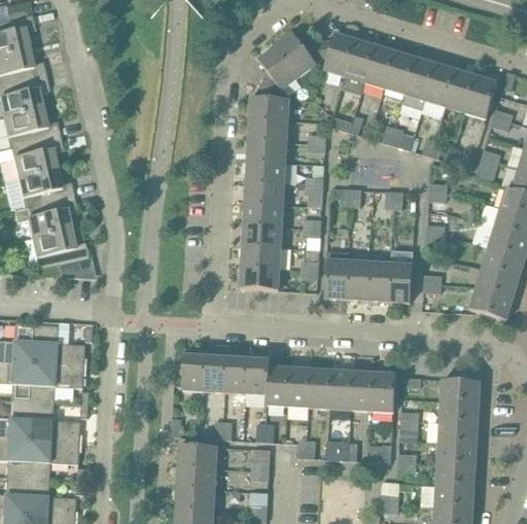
[(8,21),(0,22),(0,55),(29,48),(25,32),(35,30),(29,1),(5,7),(8,21)]
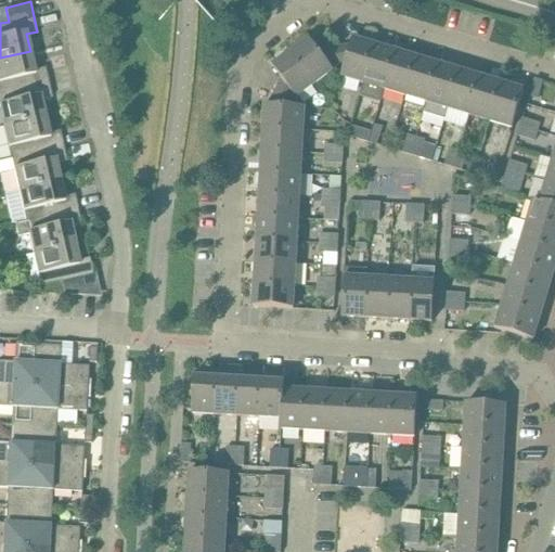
[(309,36),(291,50),(314,81),(333,67),(330,64),(337,62),(334,46),(318,48),(309,36)]
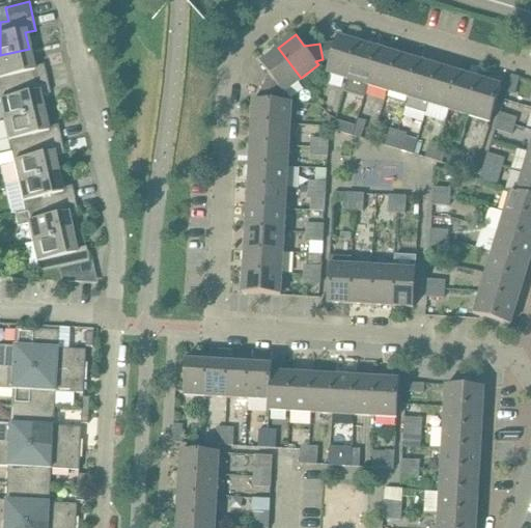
[(335,40),(319,44),(323,59),(330,58),(326,71),(346,77),(358,40),(337,34),(335,40)]
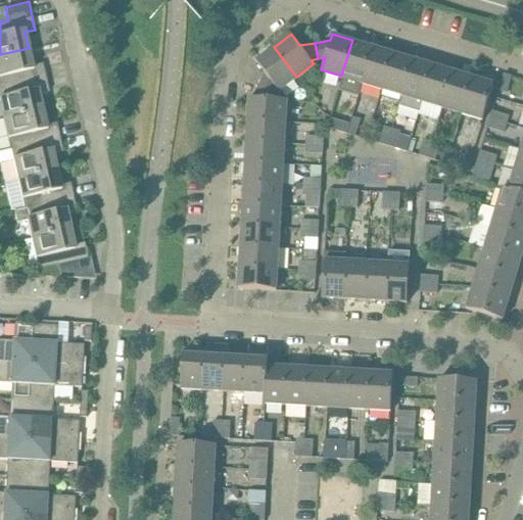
[(341,76),(338,88),(359,94),(362,82),(373,46),(352,40),(341,76)]
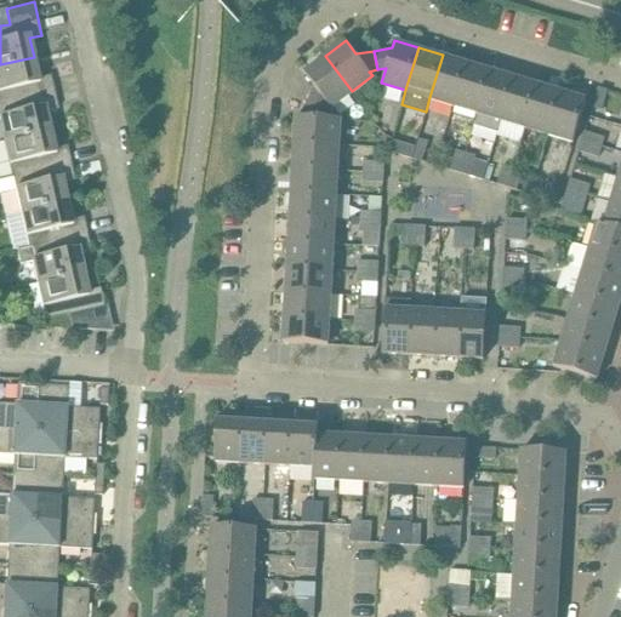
[(443,55),(429,97),(454,104),(466,62),(443,55)]
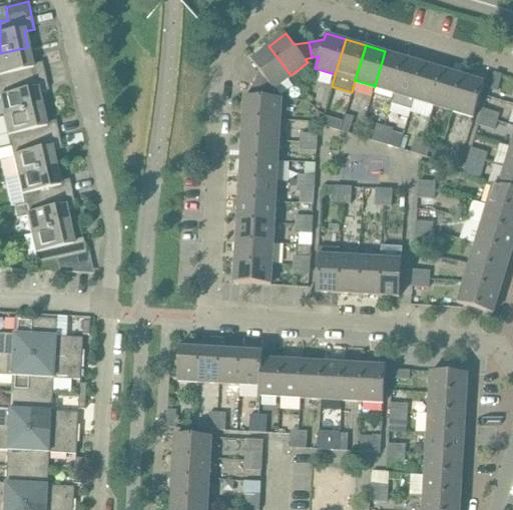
[(269,46),(251,59),(260,70),(253,82),(268,90),(271,84),(274,88),(291,75),(269,46)]
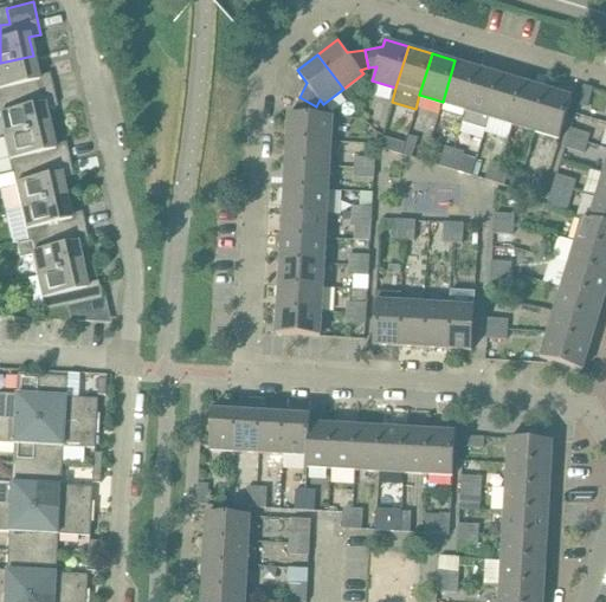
[(33,56),(0,63),(0,99),(53,88),(49,71),(37,73),(33,56)]
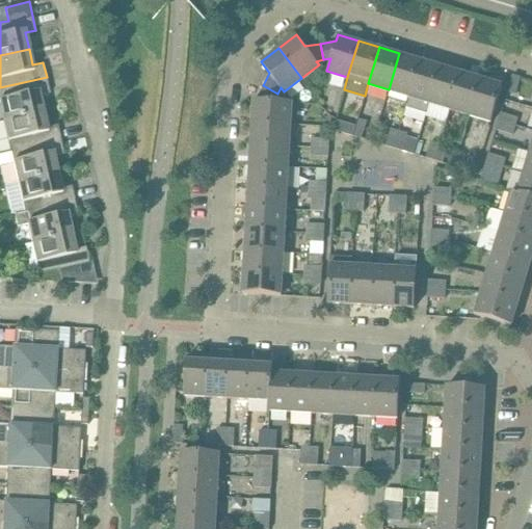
[(399,53),(389,89),(408,96),(420,59),(399,53)]
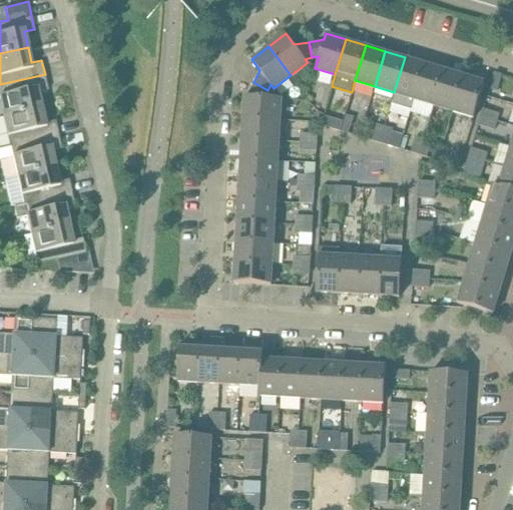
[(394,92),(392,101),(411,107),(414,98),(425,62),(405,57),(394,92)]
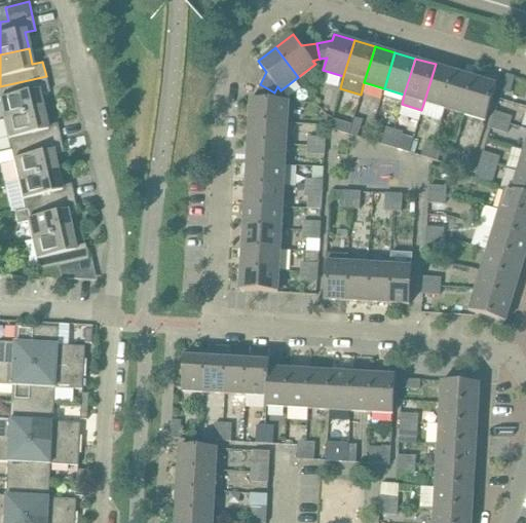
[(421,110),(420,112),(441,118),(444,107),(455,70),(436,64),(424,101),(421,110)]
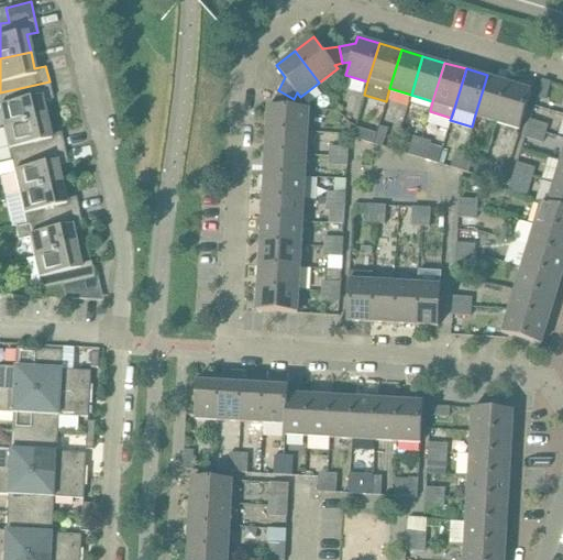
[(487,75),(475,114),(497,120),(509,81),(487,75)]
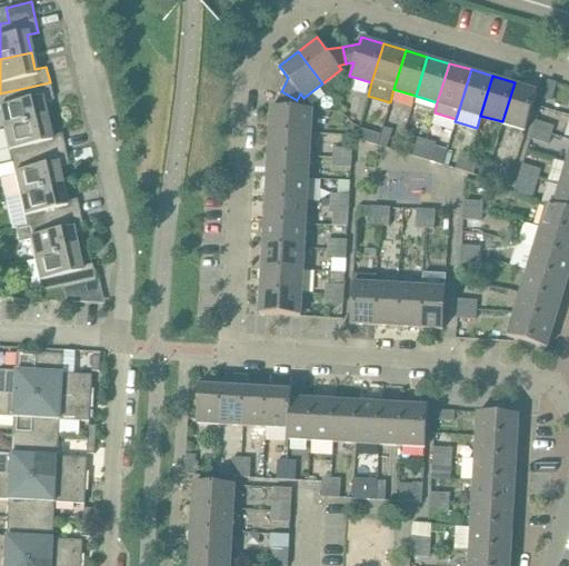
[(548,78),(542,96),(551,98),(557,80),(548,78)]
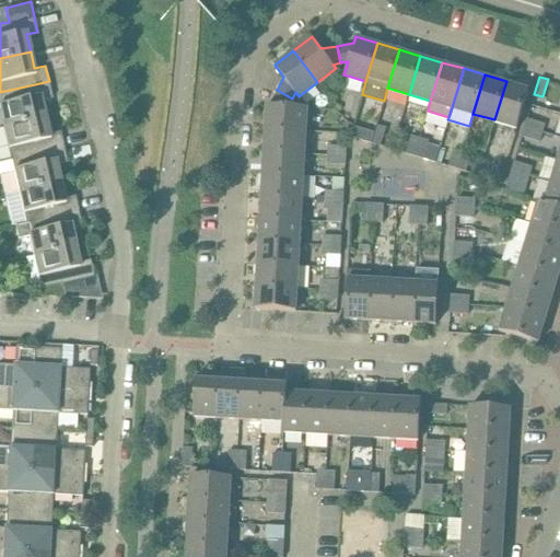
[(49,81),(0,92),(0,111),(3,125),(45,115),(42,99),(53,95),(49,81)]
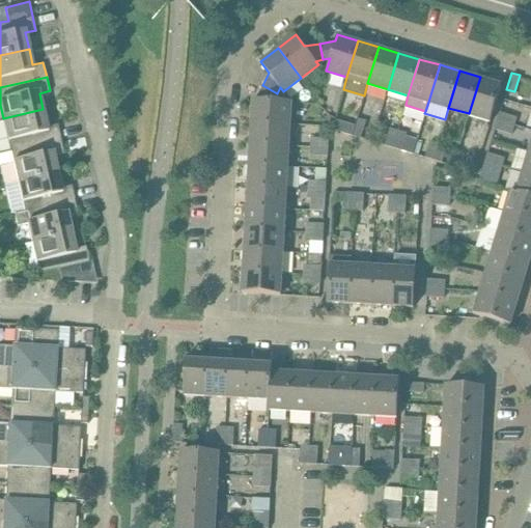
[(480,77),(469,113),(490,120),(501,83),(480,77)]
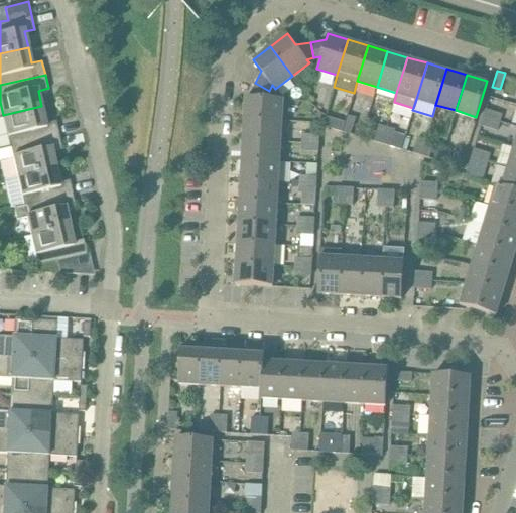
[(246,96),(244,117),(281,119),(283,97),(266,96),(269,91),(255,83),(249,96),(246,96)]
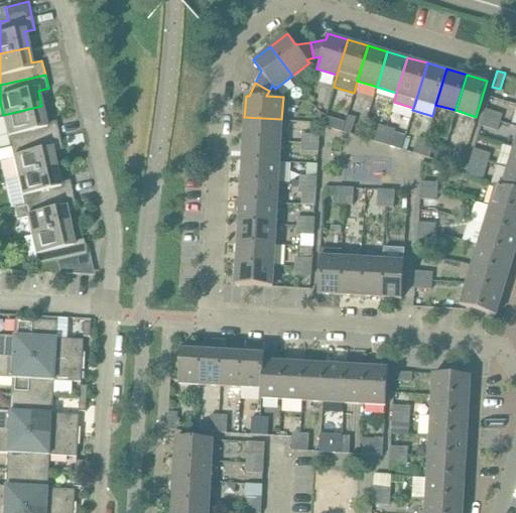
[(41,106),(3,115),(10,144),(58,133),(55,119),(45,122),(41,106)]
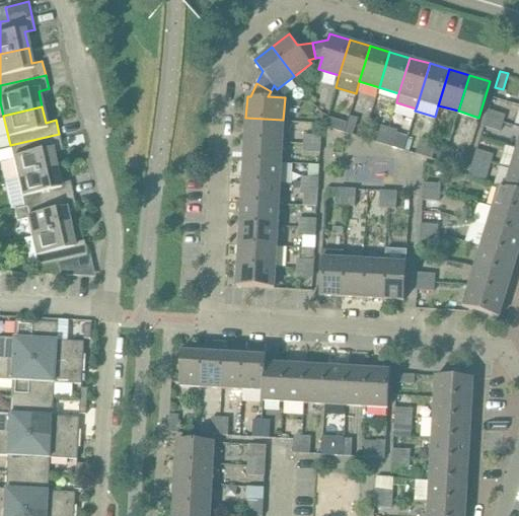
[(486,116),(502,121),(505,113),(488,107),(486,116)]
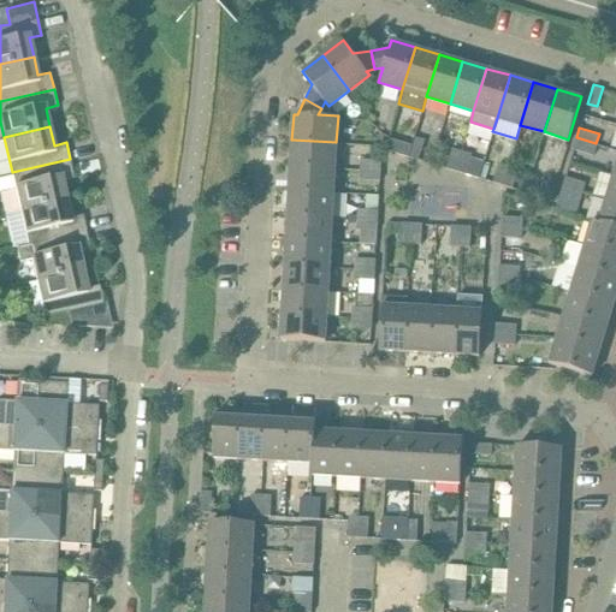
[(425,138),(414,135),(412,144),(409,154),(419,158),(425,138)]
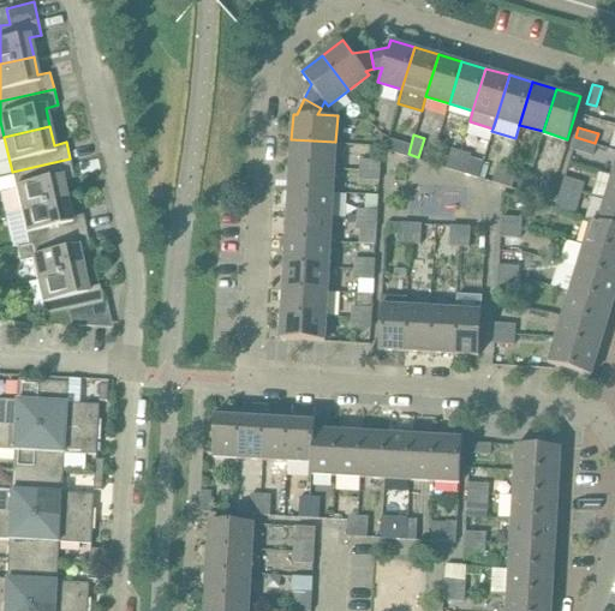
[(388,136),(387,148),(398,151),(408,154),(411,144),(388,136)]
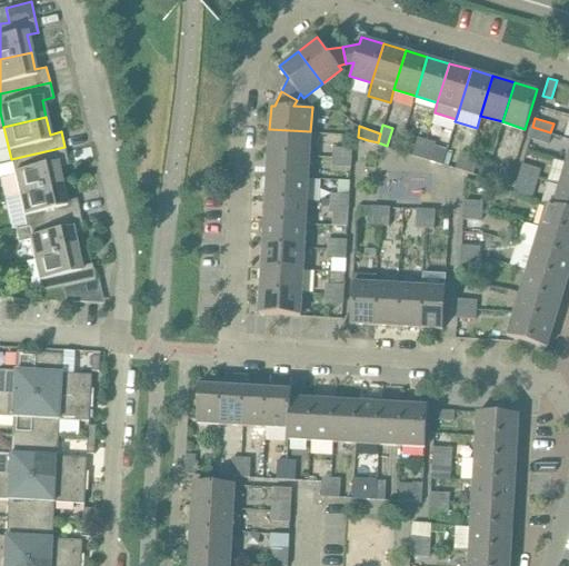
[(548,141),(550,132),(532,127),(530,137),(548,141)]
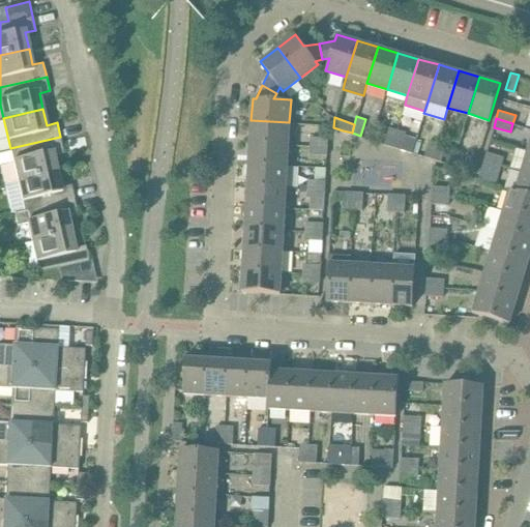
[(251,120),(249,141),(288,143),(289,122),(251,120)]
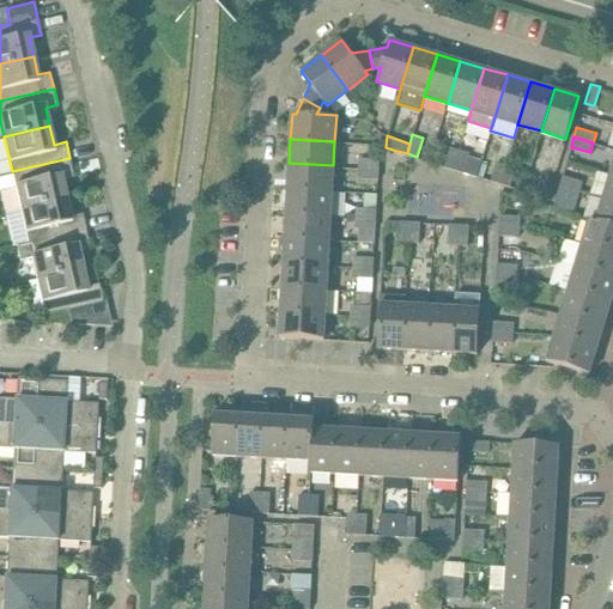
[(454,168),(460,148),(449,146),(443,165),(454,168)]
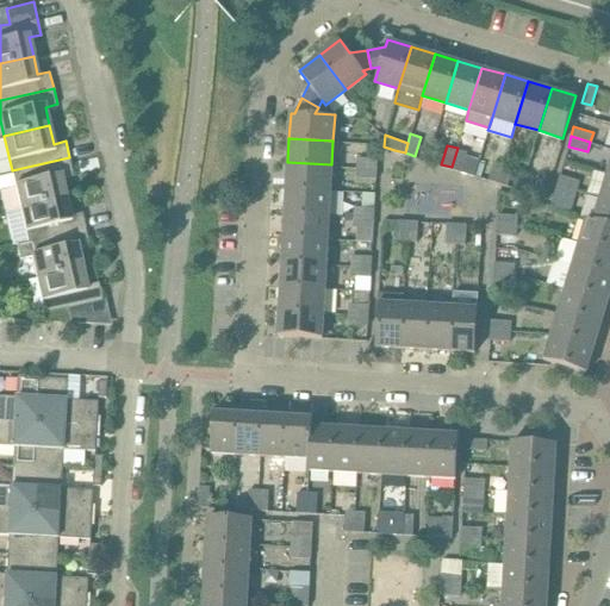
[(458,148),(452,167),(461,170),(474,174),(479,158),(466,154),(467,151),(458,148)]
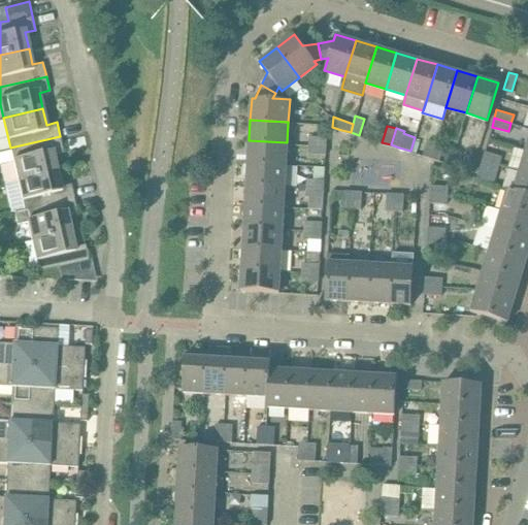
[(326,144),(327,135),(309,134),(308,143),(326,144)]
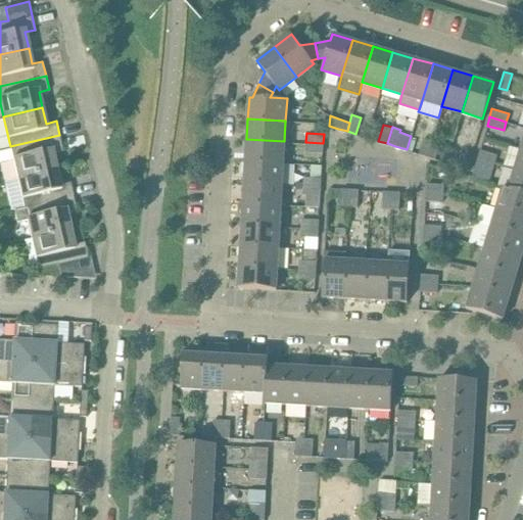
[(10,146),(0,148),(0,160),(12,158),(17,177),(56,168),(52,151),(62,149),(59,135),(10,146)]
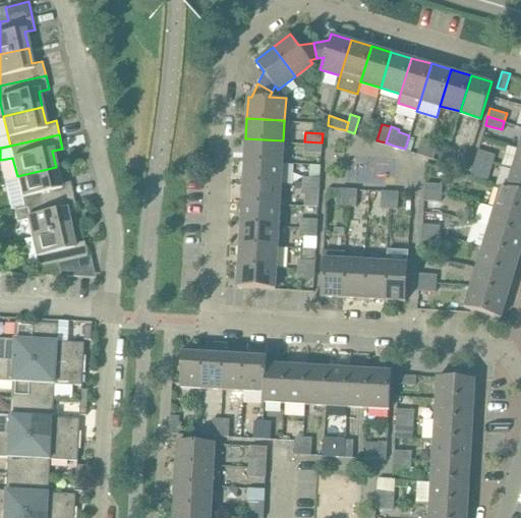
[(425,155),(430,138),(421,136),(417,153),(425,155)]
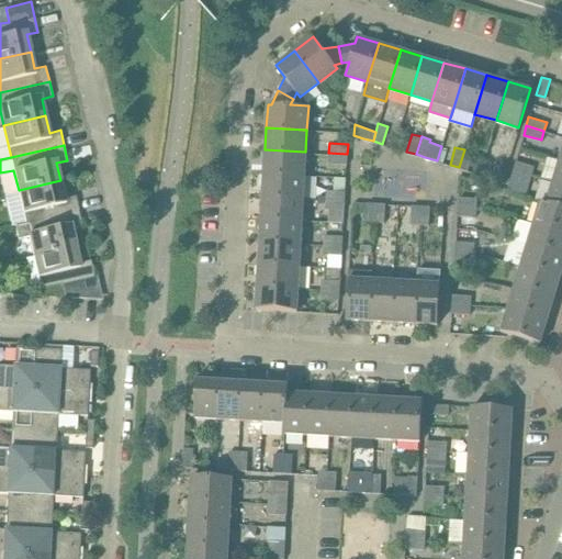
[(265,149),(263,171),(304,174),(305,152),(265,149)]
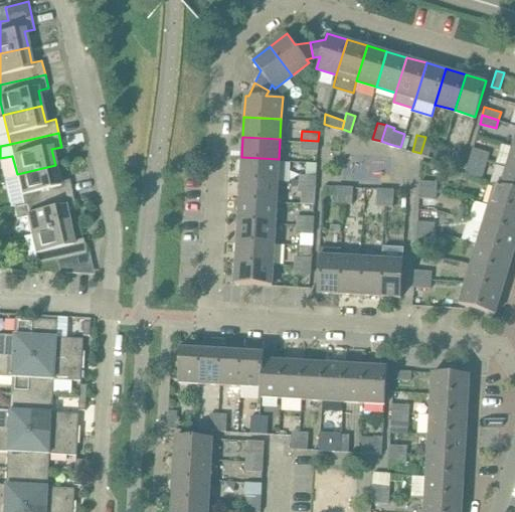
[(434,140),(425,137),(420,153),(428,156),(434,140)]
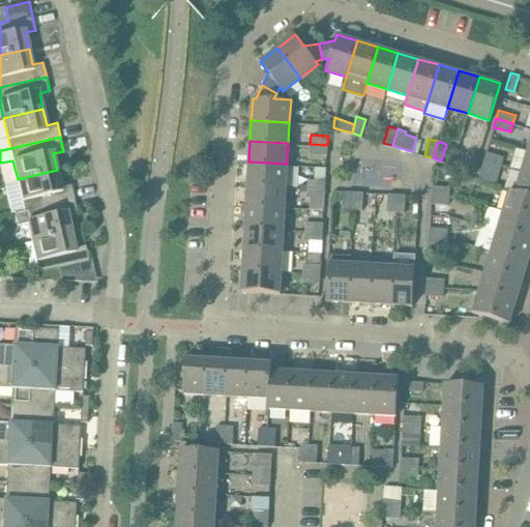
[(327,145),(310,144),(310,153),(327,153),(327,145)]
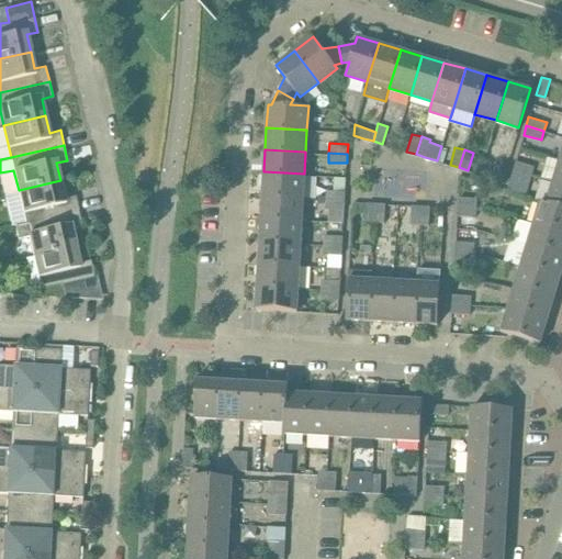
[(503,180),(508,163),(498,159),(493,178),(503,180)]
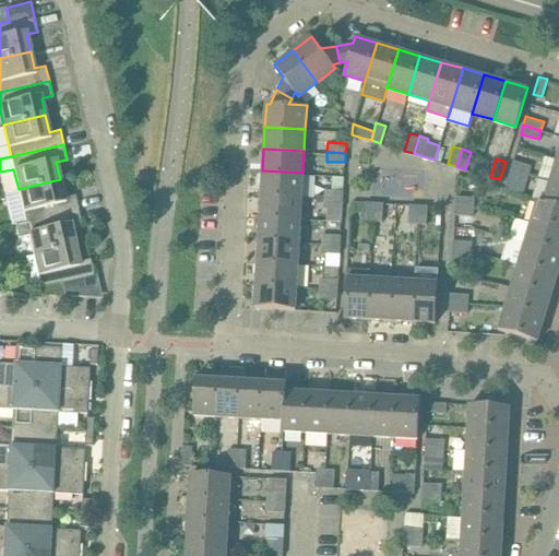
[(510,167),(527,173),(531,164),(513,158),(510,167)]
